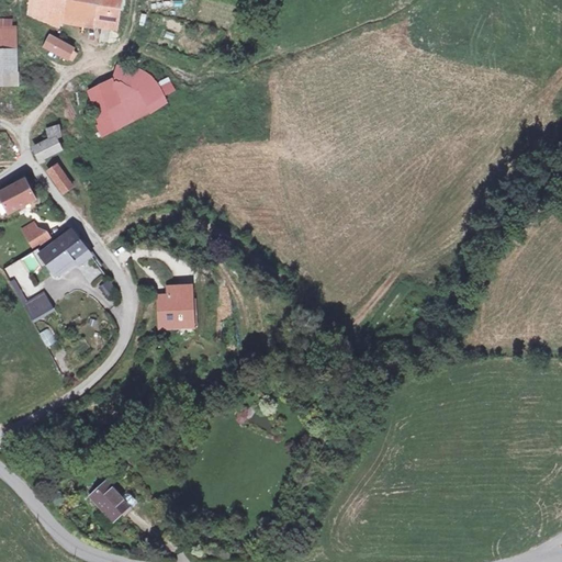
[(34,0),(33,12),(97,23),(96,29),(121,34),(125,0),(34,0)]
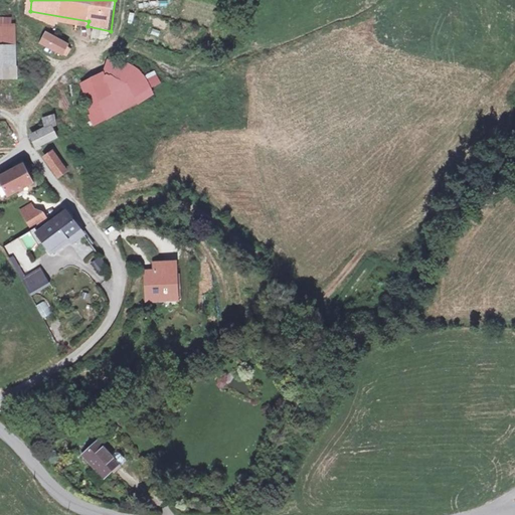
[(61,44),(48,37),(44,43),(65,55),(67,51),(60,47),(61,44)]
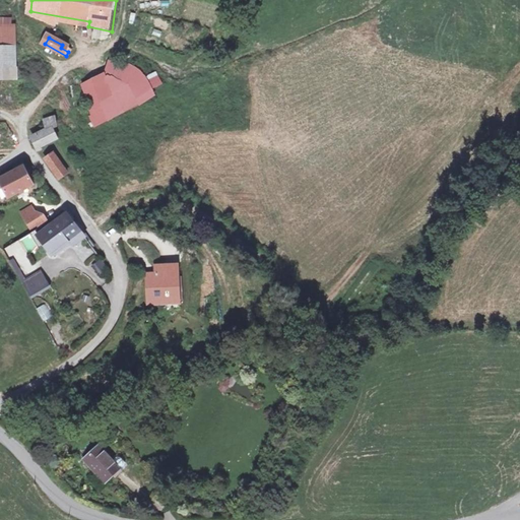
[(0,46),(0,60),(19,60),(20,47),(0,46)]
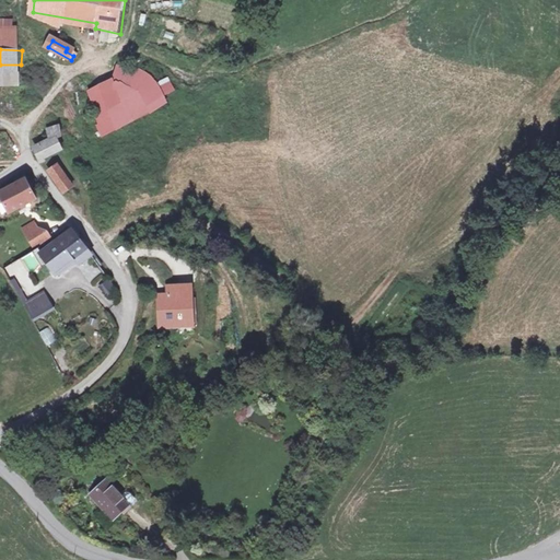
[(0,65),(0,81),(20,82),(21,72),(21,65),(0,65)]
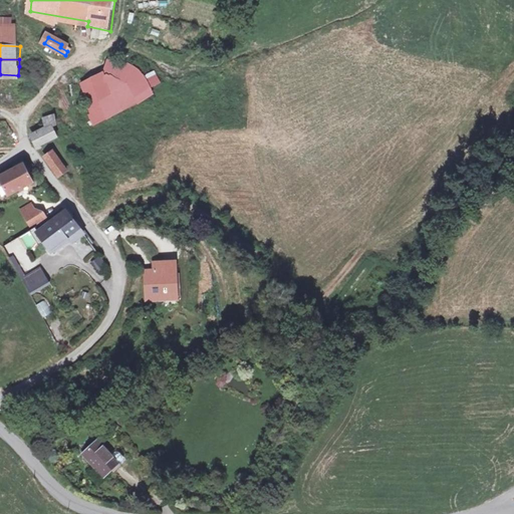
[(119,65),(109,77),(88,81),(95,117),(116,112),(121,111),(130,108),(131,105),(151,93),(142,80),(136,75),(130,70),(119,65)]
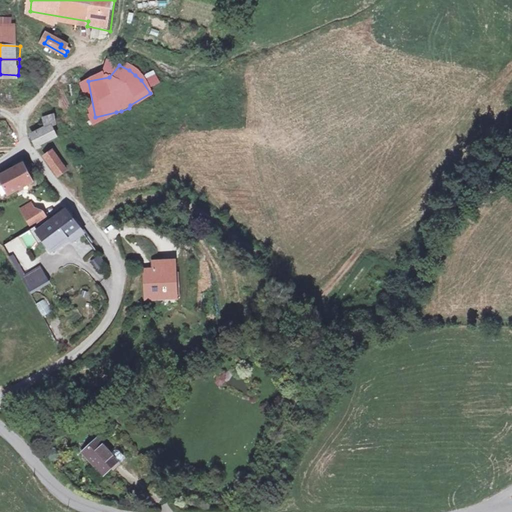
[(145,73),(151,86),(160,82),(154,69),(145,73)]
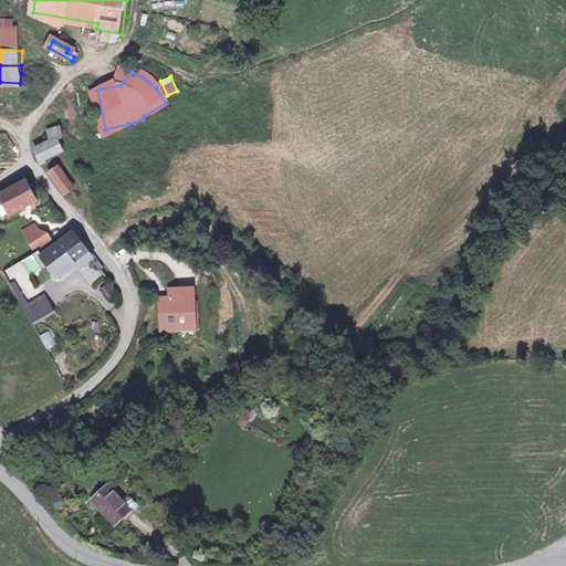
[(51,146),(39,153),(43,160),(63,152),(59,145),(63,142),(60,134),(49,138),(51,146)]
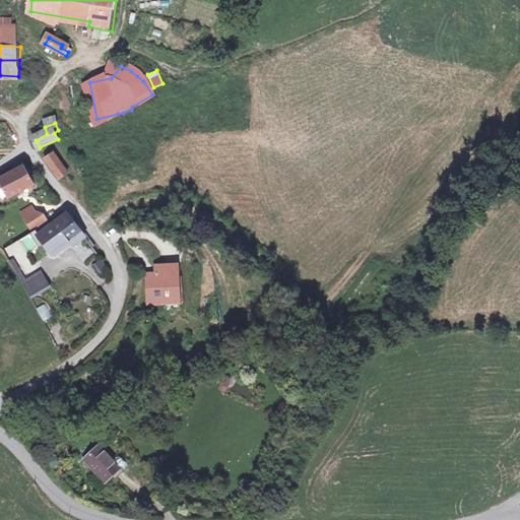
[(54,152),(47,158),(66,179),(72,173),(54,152)]
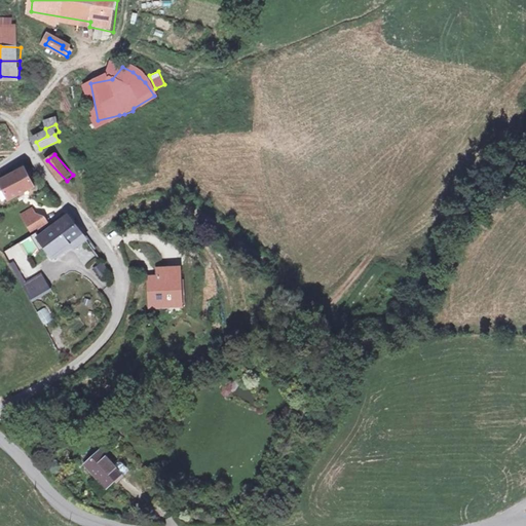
[(1,181),(7,197),(34,187),(28,171),(1,181)]
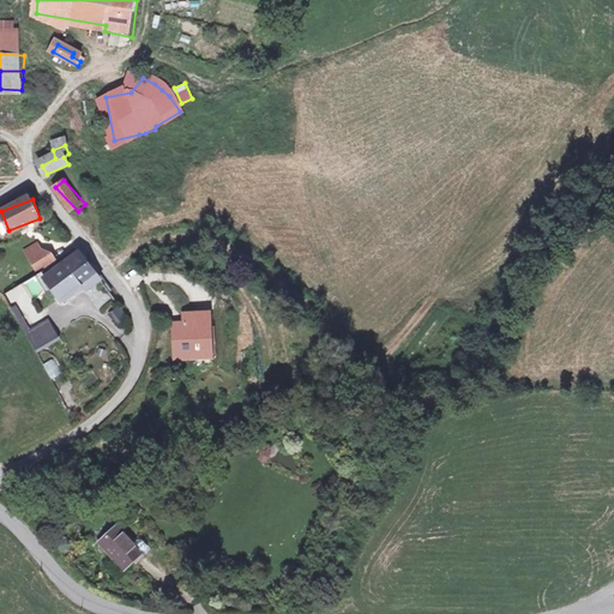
[(28,251),(30,257),(43,250),(40,244),(28,251)]
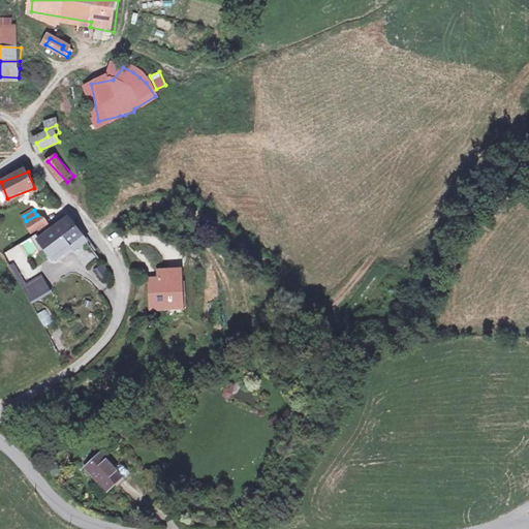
[(26,221),(34,236),(49,228),(44,219),(40,221),(37,215),(26,221)]
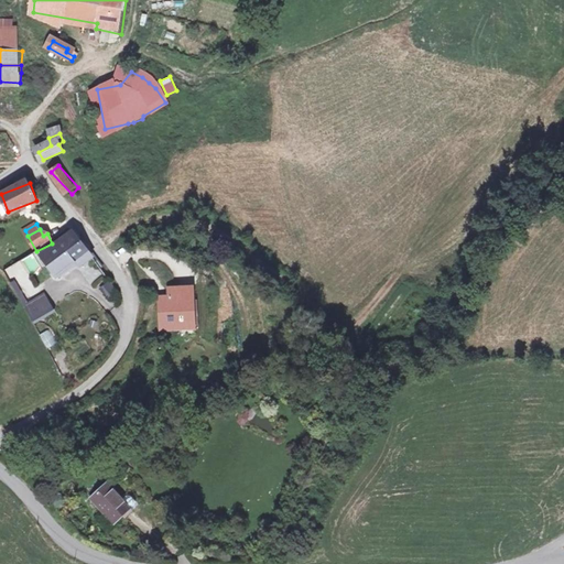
[(55,278),(75,263),(86,256),(88,255),(74,234),(40,257),(46,267),(55,278)]
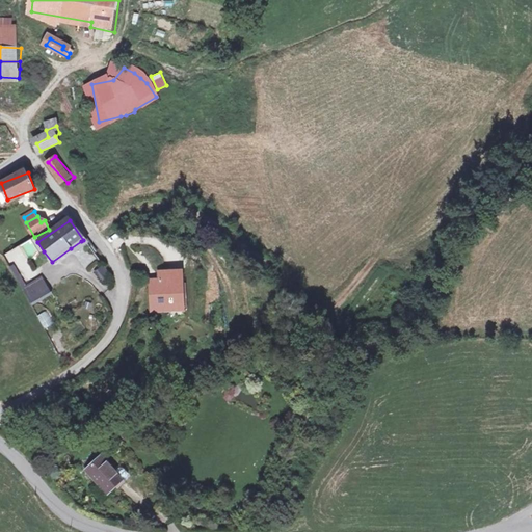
[(34,238),(18,247),(26,263),(41,255),(40,254),(44,251),(37,242),(34,238)]
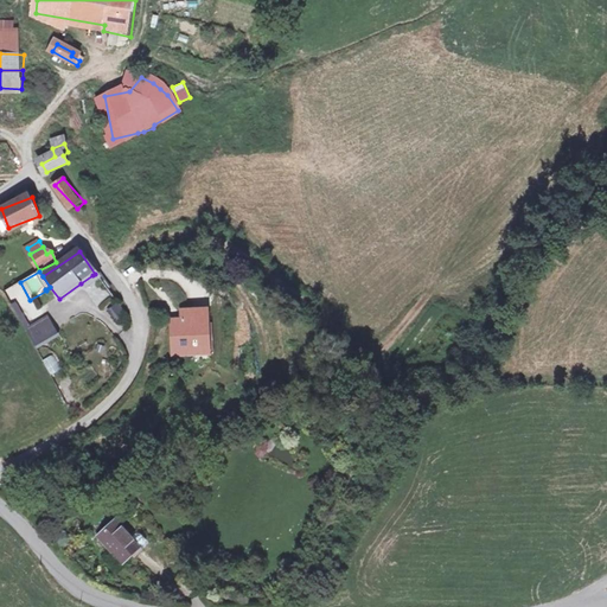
[(96,281),(93,275),(81,283),(85,289),(96,281)]
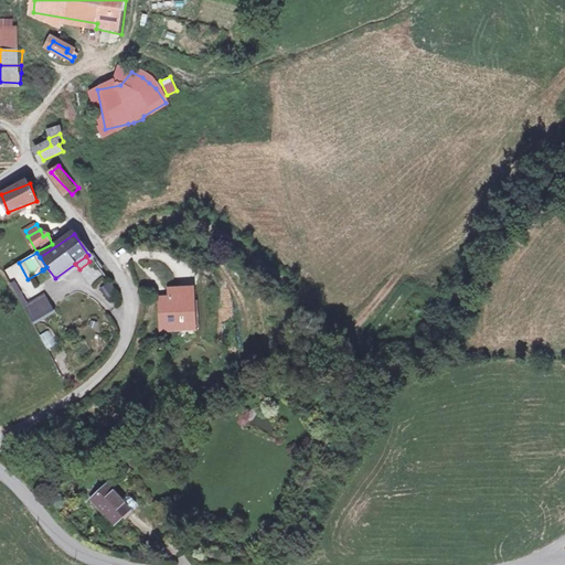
[(110,285),(103,289),(110,299),(115,297),(114,289),(110,285)]
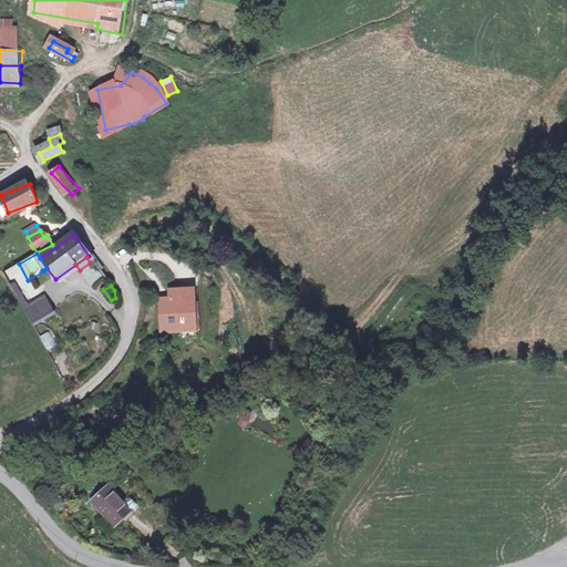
[(157,288),(157,306),(168,307),(168,288),(157,288)]
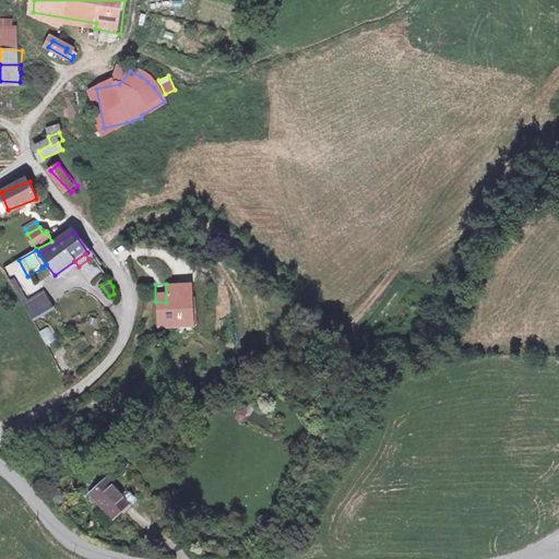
[(166,302),(155,301),(156,333),(198,331),(195,284),(166,284),(166,302)]
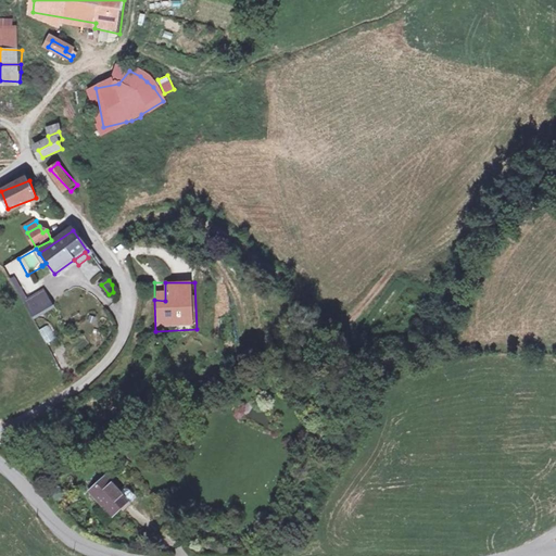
[(19,300),(26,317),(39,311),(32,294),(19,300)]
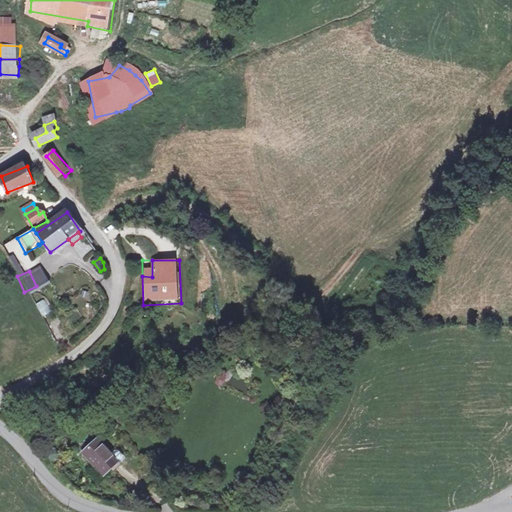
[(36,303),(42,316),(52,311),(45,299),(36,303)]
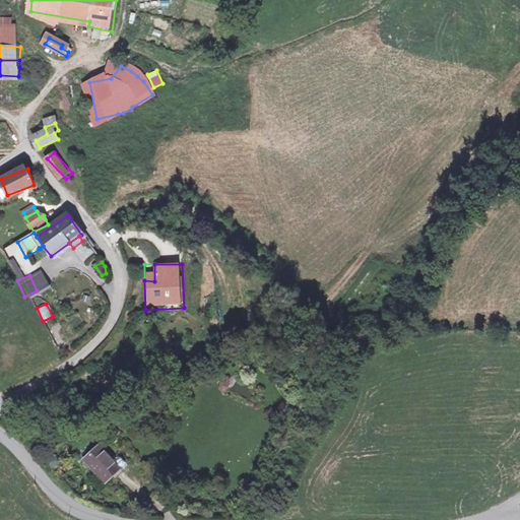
[(226,392),(231,379),(221,377),(217,390),(226,392)]
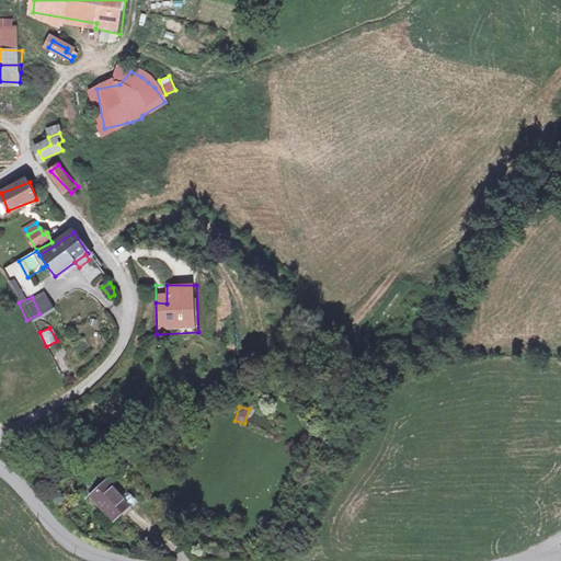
[(90,499),(115,523),(138,501),(126,491),(121,496),(106,482),(90,499)]
